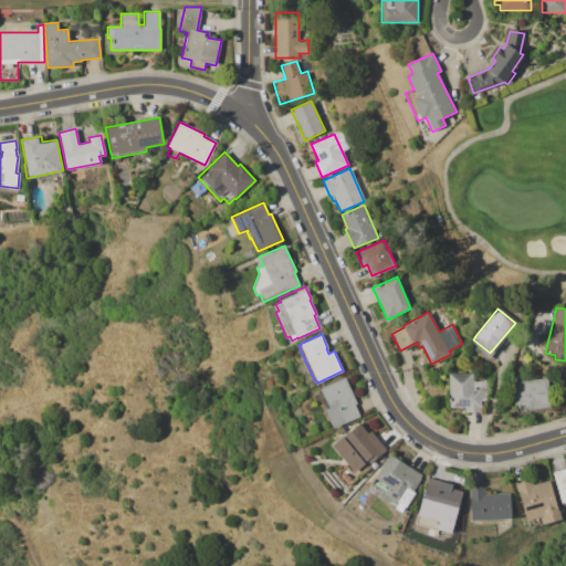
[(448,374),(473,373),(473,380),(488,380),(488,400),(480,400),(480,411),(464,412),(463,407),(449,407),(448,374)]
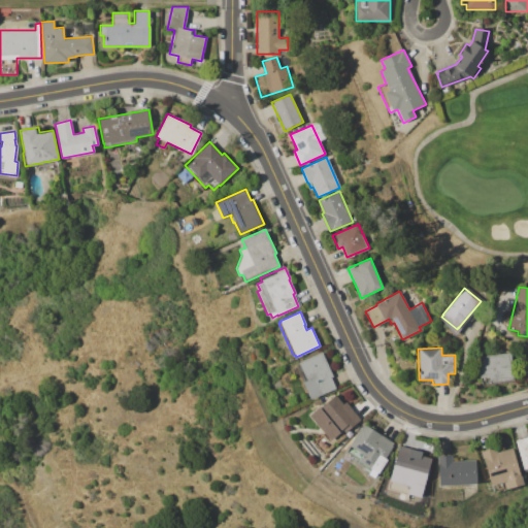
[(298,362),(322,352),(332,376),(331,377),(336,389),(309,400),(302,383),(306,381),(298,362)]
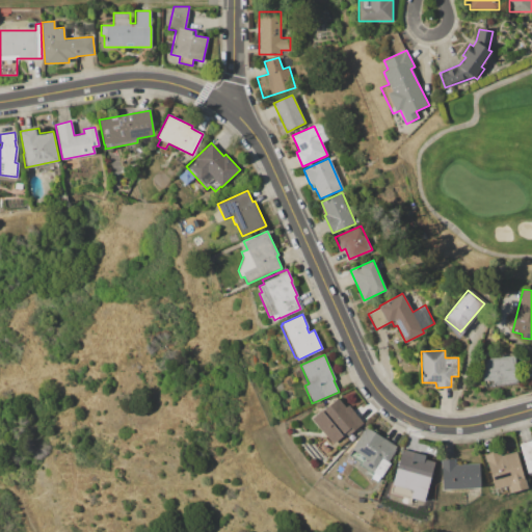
[(479,358),(514,355),(517,382),(514,382),(515,384),(483,388),(479,358)]
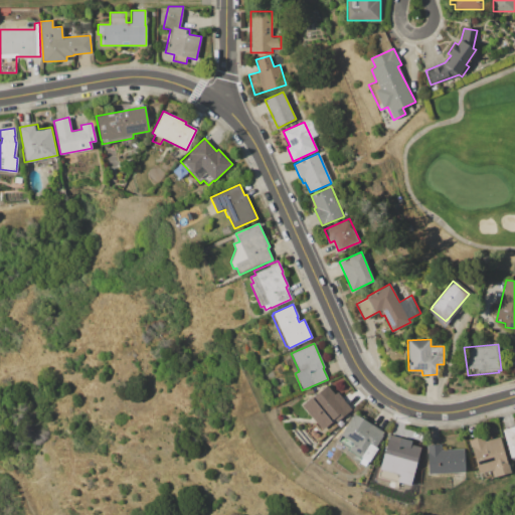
[(302,404),(311,396),(312,397),(327,385),(334,394),(337,391),(352,409),(336,422),(334,419),(322,428),(302,404)]
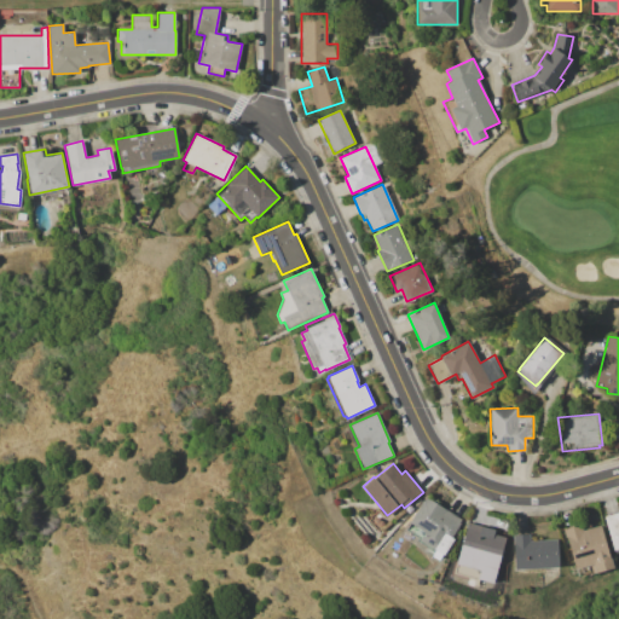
[(426,497),(462,519),(451,537),(453,539),(445,555),(443,554),(439,560),(432,556),(434,553),(416,541),(415,543),(403,534),(410,522),(426,497)]
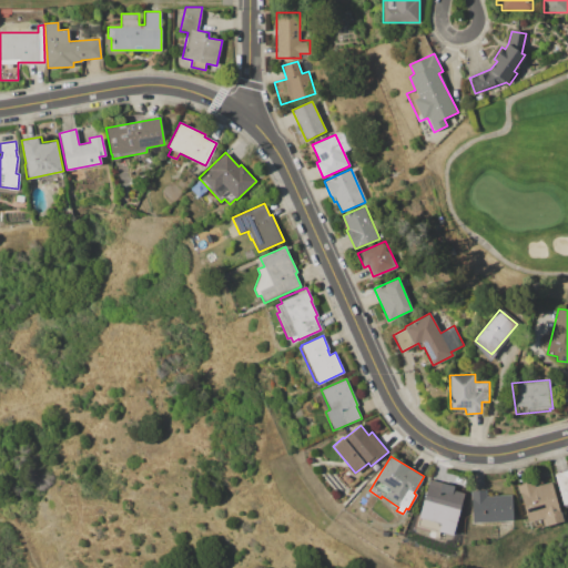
[(554,473),(567,468),(567,505),(565,506),(565,505),(563,505),(554,473)]
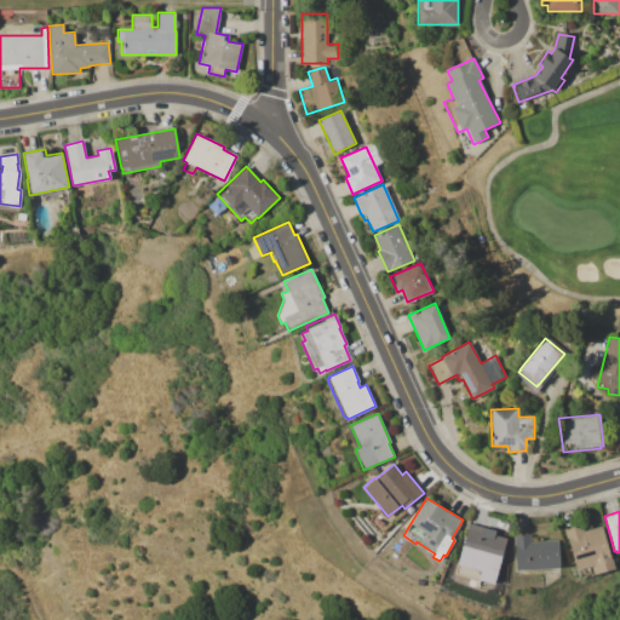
[(468,522),(494,530),(493,534),(506,538),(499,563),(481,558),(478,563),(482,564),(481,569),(478,568),(477,569),(461,566),(468,546),(461,545),(468,522)]
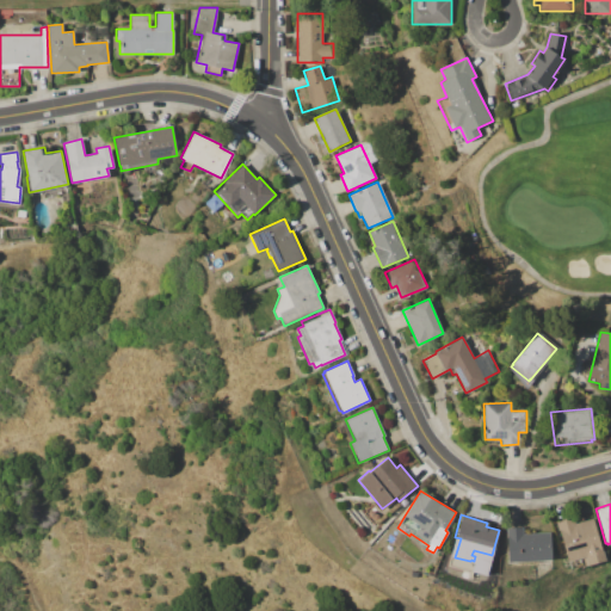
[(556,522),(573,517),(575,523),(592,518),(602,550),(603,550),(605,560),(571,571),(556,522)]
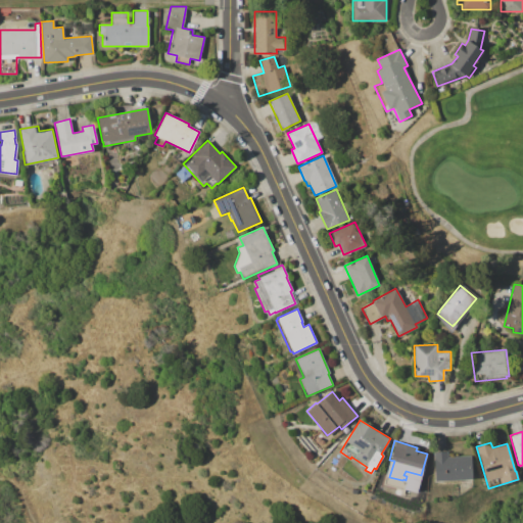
[(471,456),(472,479),(461,479),(461,481),(442,482),(442,480),(434,480),(433,452),(447,450),(447,457),(471,456)]
